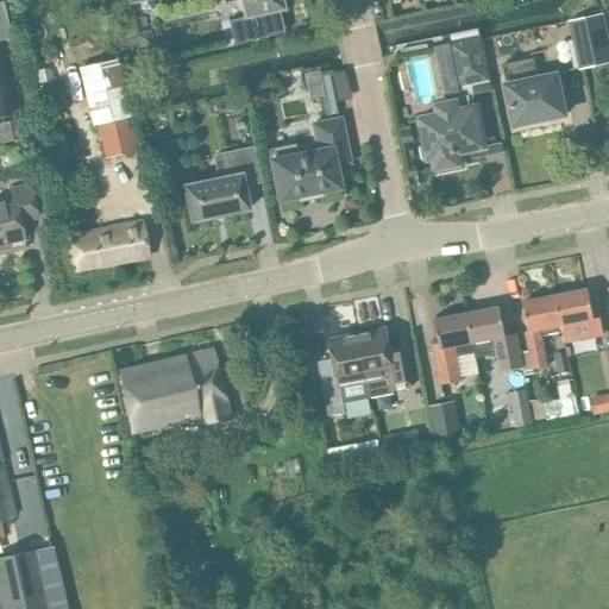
[(237,0),(240,0),(245,17),(228,20),(233,44),(274,35),(269,12),(282,8),(280,0),(223,0),(224,4),(237,0)]
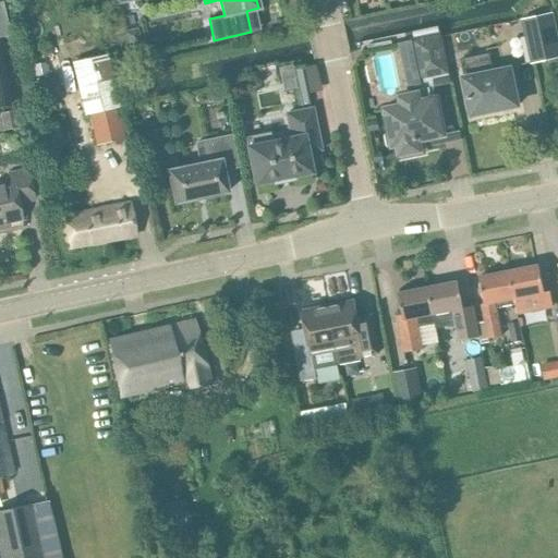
[(2,1),(0,1),(0,37),(9,35),(10,35),(2,1)]
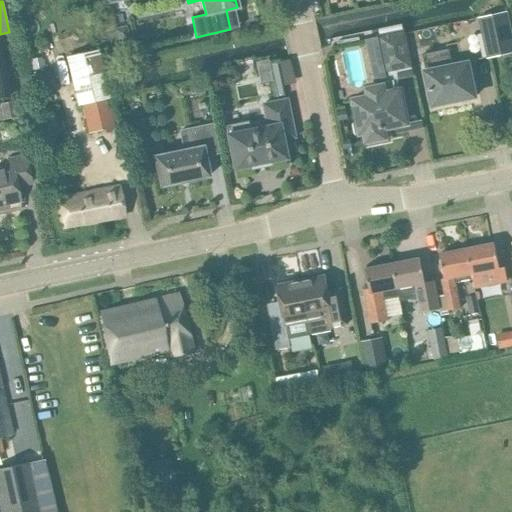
[(511,43),(506,12),(478,18),(482,34),(488,58),(511,52),(511,43)]
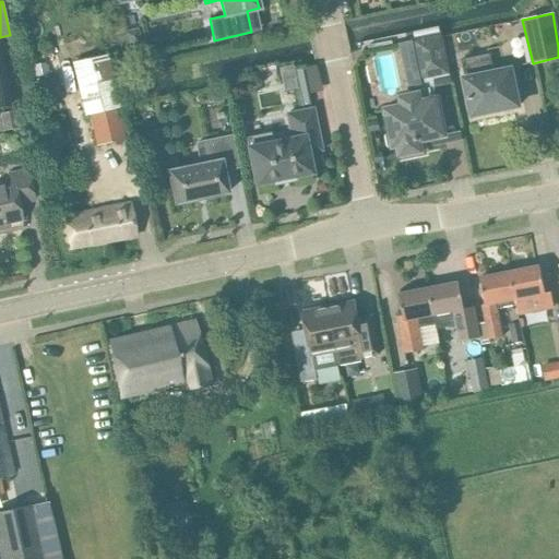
[(138,28),(125,32),(128,46),(141,42),(138,28)]
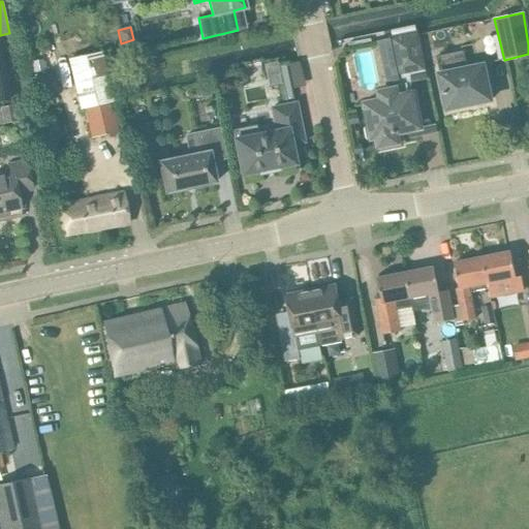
[(392,38),(399,74),(425,69),(417,33),(392,38)]
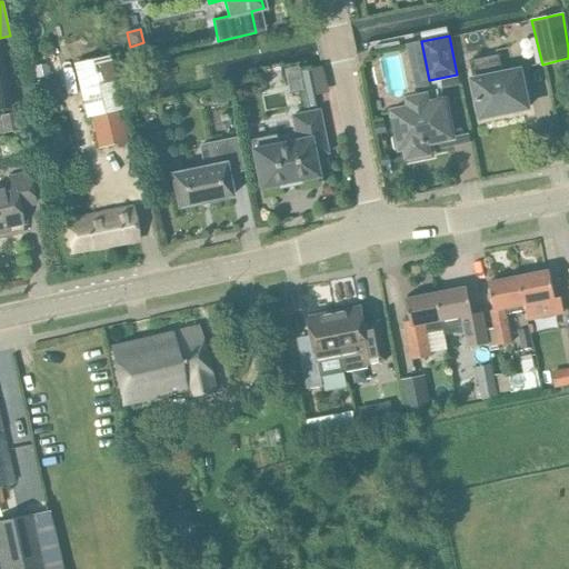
[(470,60),(475,80),(473,80),(481,117),(528,108),(520,70),(502,73),(498,55),(470,60)]
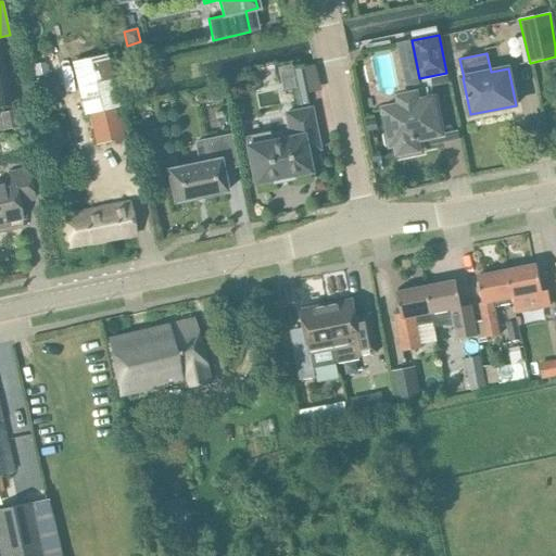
[(0,105),(11,103),(0,54),(0,105)]
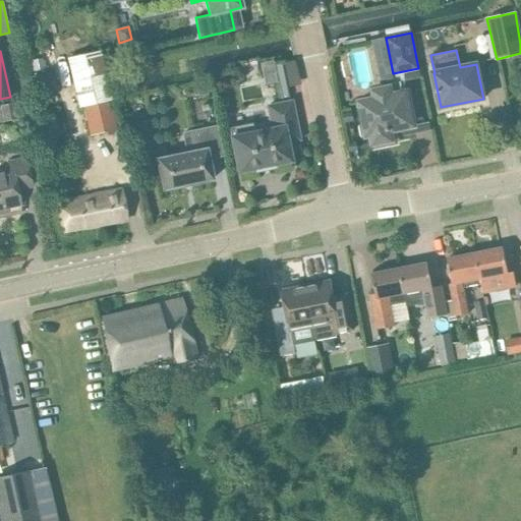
[(85,106),(91,133),(112,130),(107,102),(110,101),(102,53),(69,59),(77,107),(85,106)]
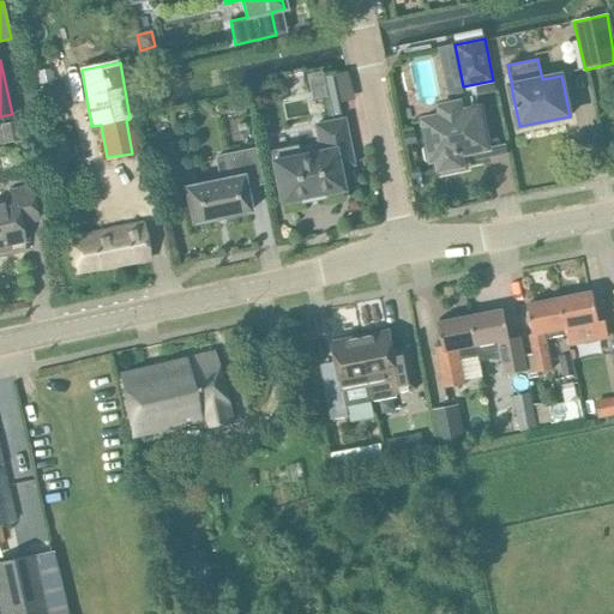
[(49,68),(36,71),(38,85),(52,83),(49,68)]
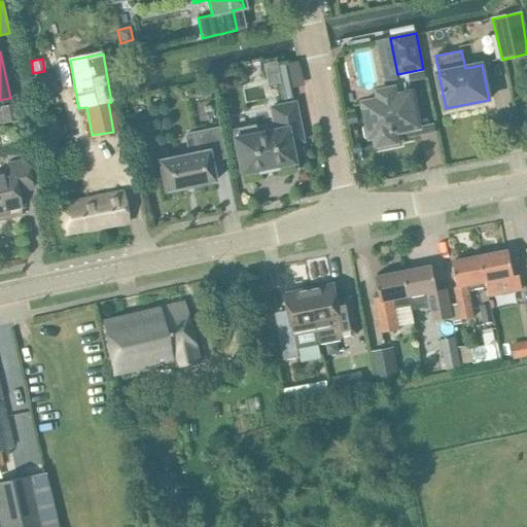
[(258,61),(243,64),(246,78),(261,75),(258,61)]
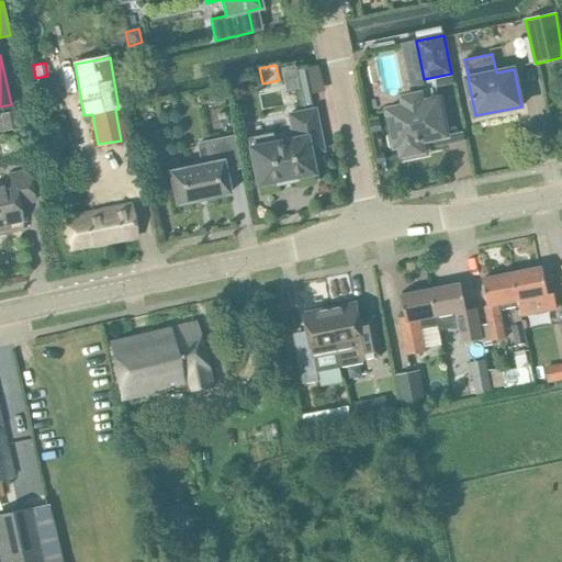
[(294,70),(302,108),(313,104),(305,68),(294,70)]
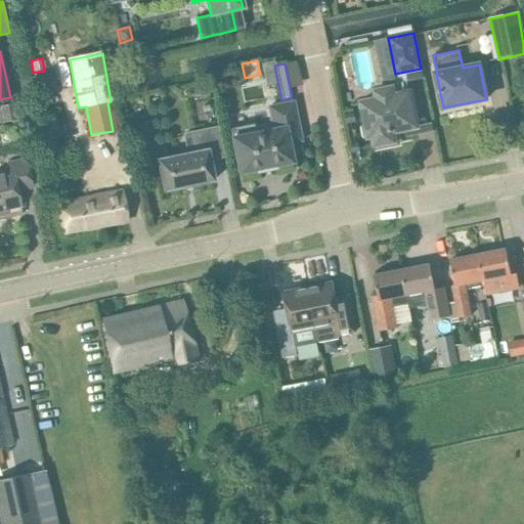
[(28,79),(31,93),(51,87),(48,73),(28,79)]
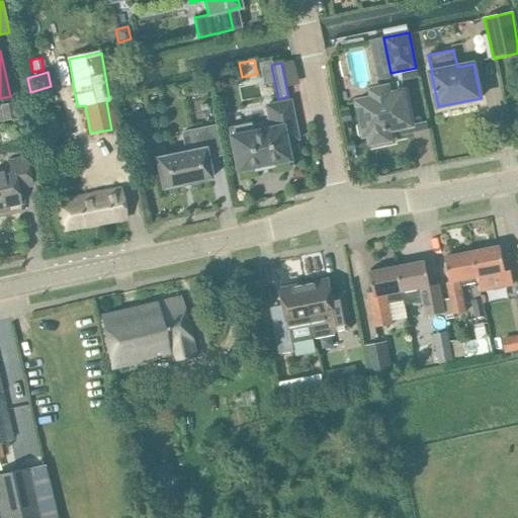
[(372,98),(357,101),(361,123),(356,124),(359,137),(368,135),(370,145),(391,141),(389,131),(413,125),(406,91),(390,94),(389,86),(371,90),(372,98)]
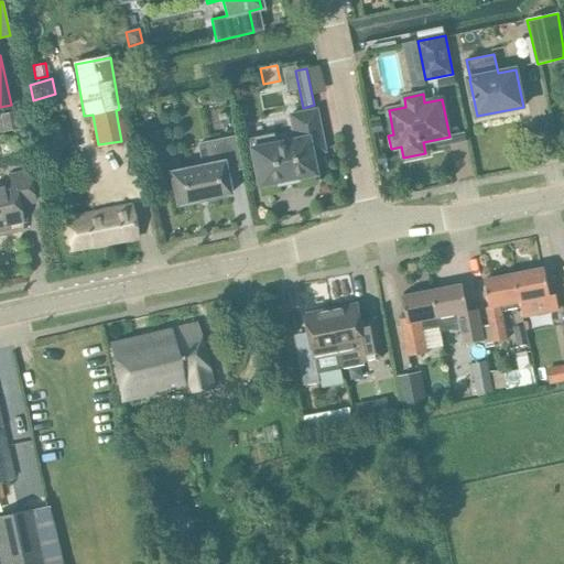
[(251,148),(249,148),(258,187),(315,175),(311,154),(324,151),(315,110),(289,115),(293,139),(275,142),(274,136),(273,134),(249,139),(251,148)]
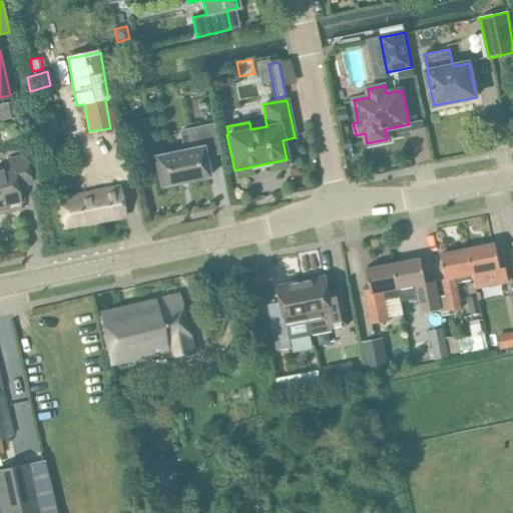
[(0,104),(0,111),(2,122),(17,118),(14,102),(0,104)]
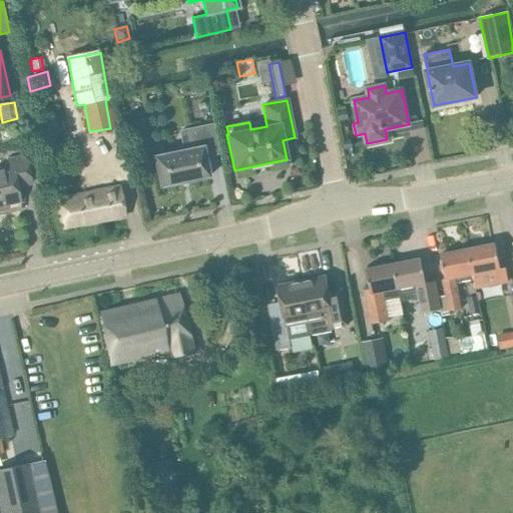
[(168,153),(153,156),(156,167),(160,187),(184,182),(209,177),(204,155),(217,153),(211,125),(192,129),(188,130),(179,132),(182,150),(168,153)]
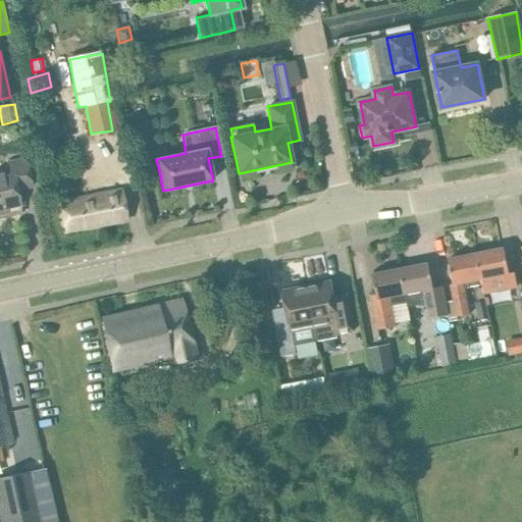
[(0,209),(18,205),(15,190),(31,187),(24,158),(8,162),(10,171),(0,172),(0,209)]
